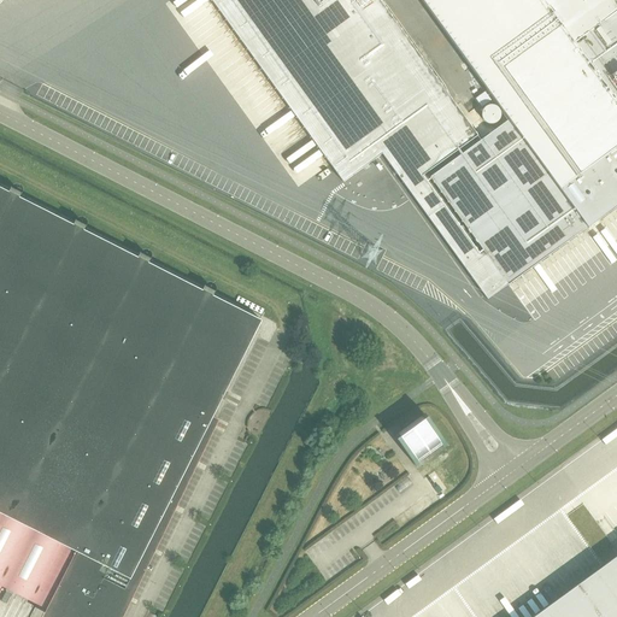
[(616,0),(421,0),(509,121),(493,131),(492,133),(430,178),(483,251),(480,253),(424,177),(479,136),(378,0),(210,0),(344,183),(382,154),(488,300),(587,228),(588,229),(616,207),(616,0)]
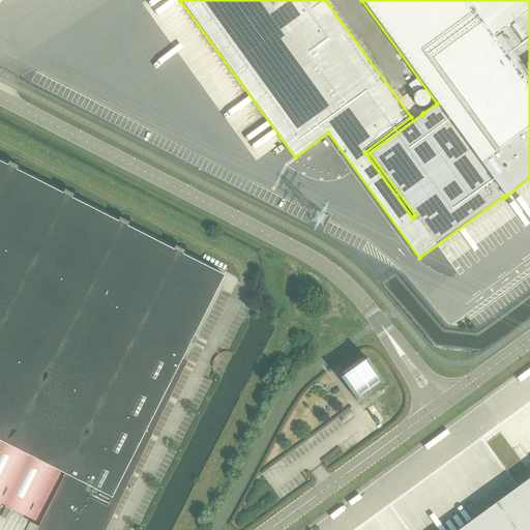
[(422,87),(417,80),(409,85),(414,93),(422,87)]
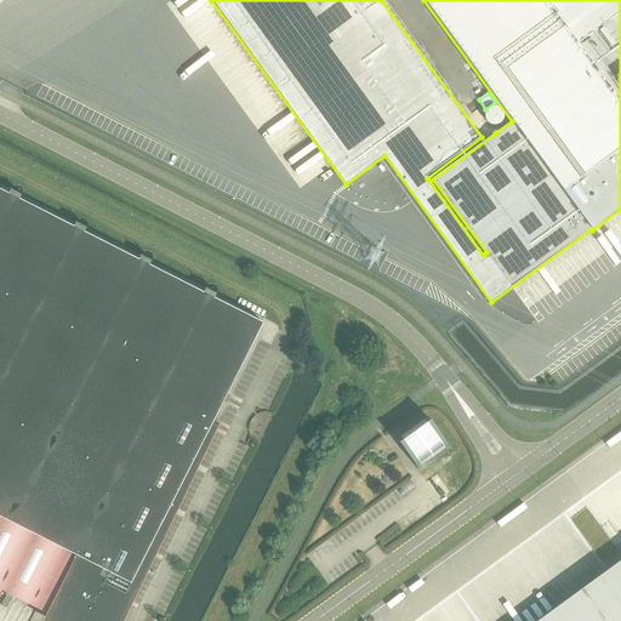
[(0,189),(0,585),(70,620),(112,620),(263,324),(215,298),(217,294),(218,292),(218,291),(218,290),(218,289),(218,288),(217,286),(216,285),(215,285),(215,284),(214,284),(212,284),(211,284),(210,284),(209,284),(208,285),(206,286),(206,288),(203,292),(151,266),(153,261),(153,260),(153,258),(154,257),(153,256),(153,255),(153,254),(152,254),(152,252),(151,252),(149,251),(148,251),(147,251),(146,251),(144,251),(143,252),(142,252),(142,254),(141,255),(138,260),(85,233),(87,227),(89,227),(89,226),(89,224),(89,223),(89,222),(87,221),(87,220),(86,220),(86,218),(85,218),(84,218),(83,217),(81,217),(80,218),(79,218),(78,220),(77,221),(73,227),(20,200),(23,194),(23,193),(23,192),(23,191),(23,189),(23,188),(22,187),(21,186),(20,186),(18,184),(17,184),(16,184),(15,184),(15,186),(13,186),(12,187),(11,188),(9,194),(0,189)]
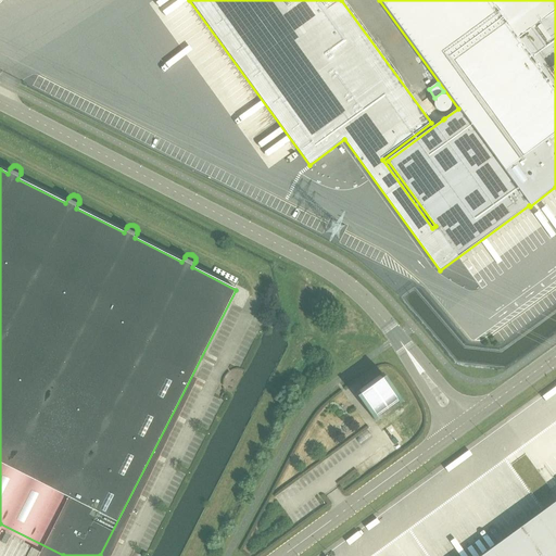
[(386,378),(358,397),(374,418),(374,419),(376,421),(378,419),(377,417),(399,401),(400,403),(403,401),(401,399),(386,378)]
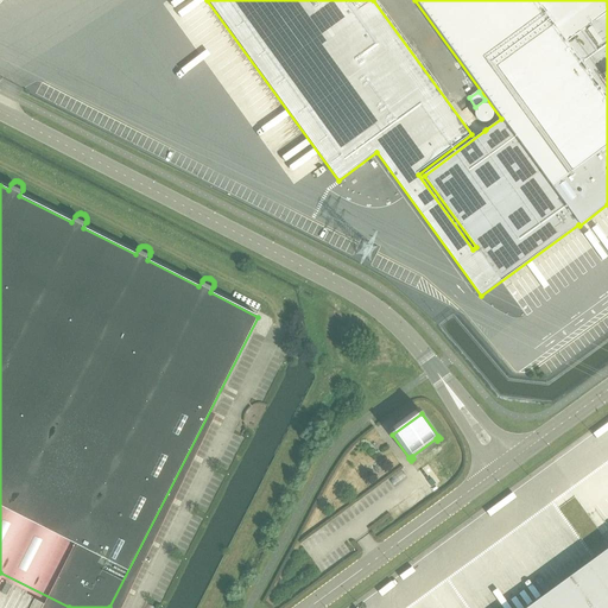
[(607,607),(607,548),(607,549),(601,553),(602,553),(597,557),(597,556),(526,607),(607,607)]
